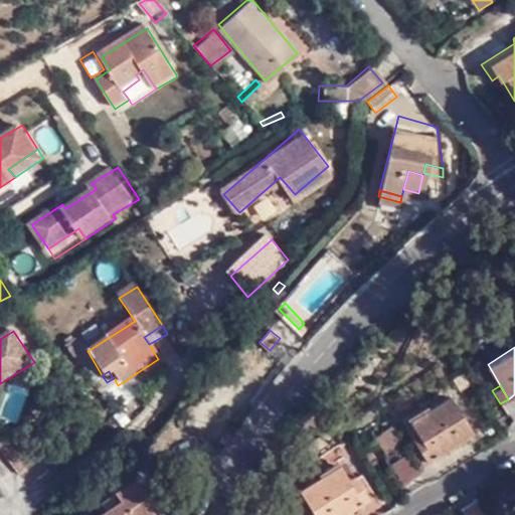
[(412,440),(426,463),(473,434),(451,397),(410,422),(418,437),(412,440)]
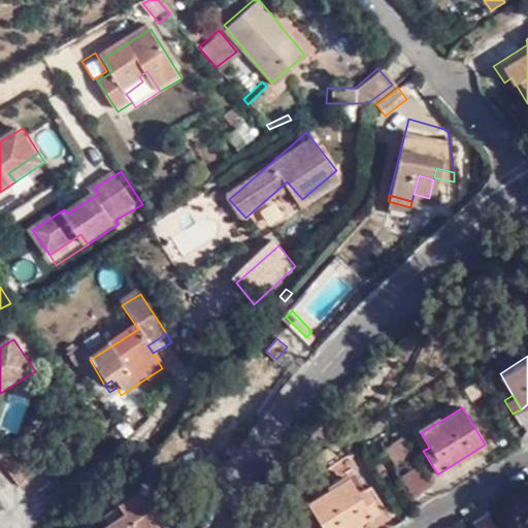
[(401,476),(414,496),(431,486),(419,465),(402,438),(385,449),(401,476)]
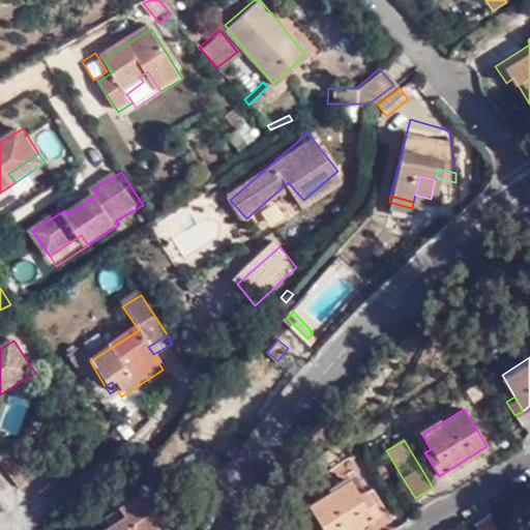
[(1,454),(0,454),(0,466),(7,476),(13,472),(1,454)]
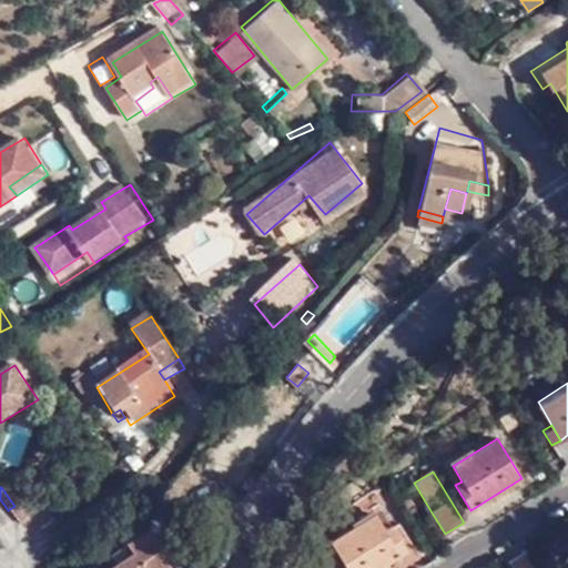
[(331,541),(346,567),(377,567),(407,550),(391,525),(385,529),(374,514),(331,541)]
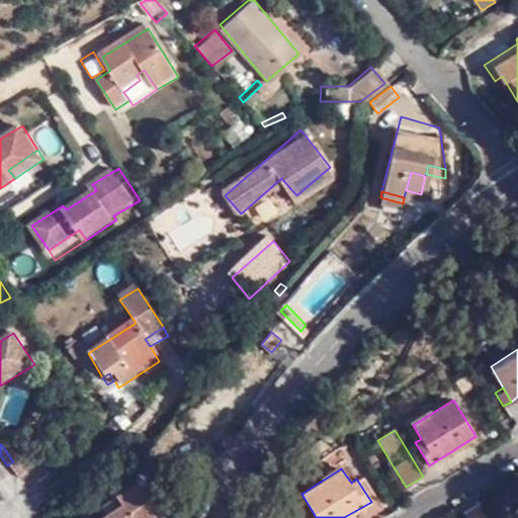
[(145,517),(153,513),(142,497),(147,494),(135,477),(97,501),(104,509),(91,517),(89,517),(83,510),(71,517),(145,517)]
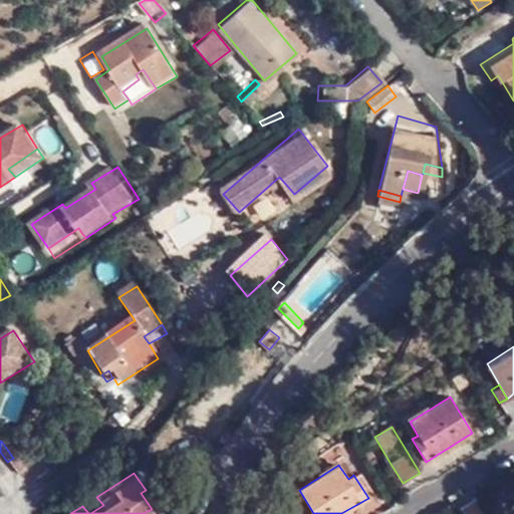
[(468,513),(487,513),(477,496),(463,505),(468,513)]
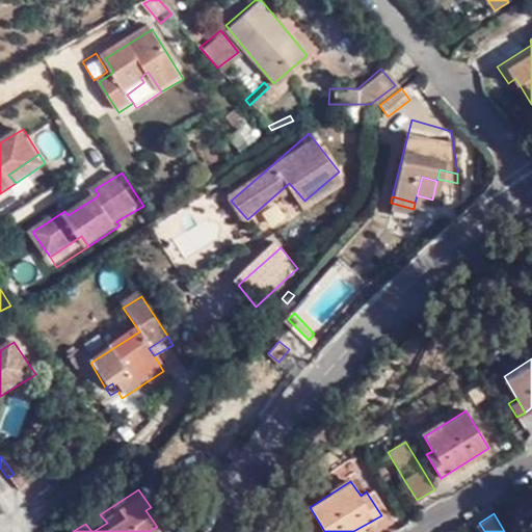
[(100,514),(85,524),(91,531),(94,531),(107,523),(100,514)]
